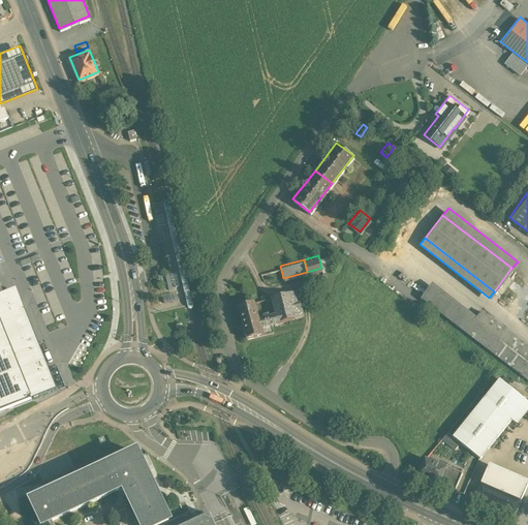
[(0,409),(57,388),(18,284),(0,290),(0,409)]
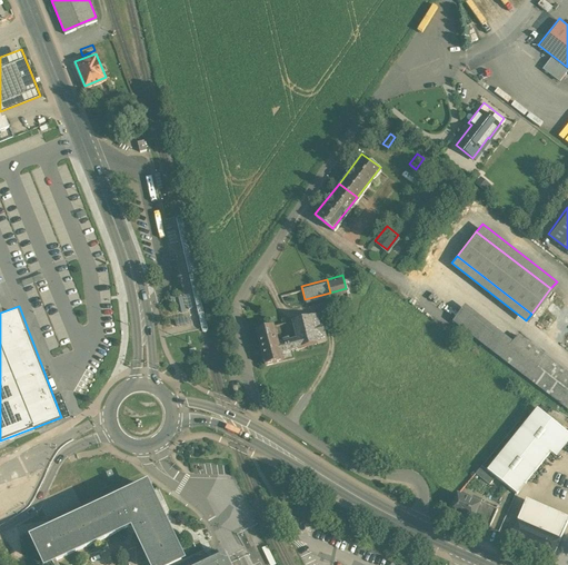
[(508,344),(461,307),(452,317),(500,354),(508,344)]
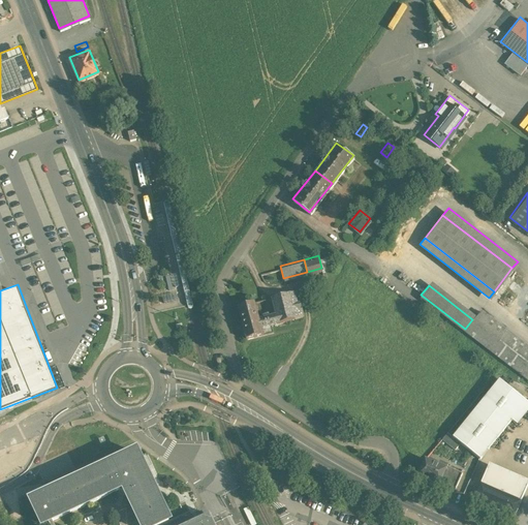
[(311,287),(305,288),(308,300),(314,299),(311,287)]
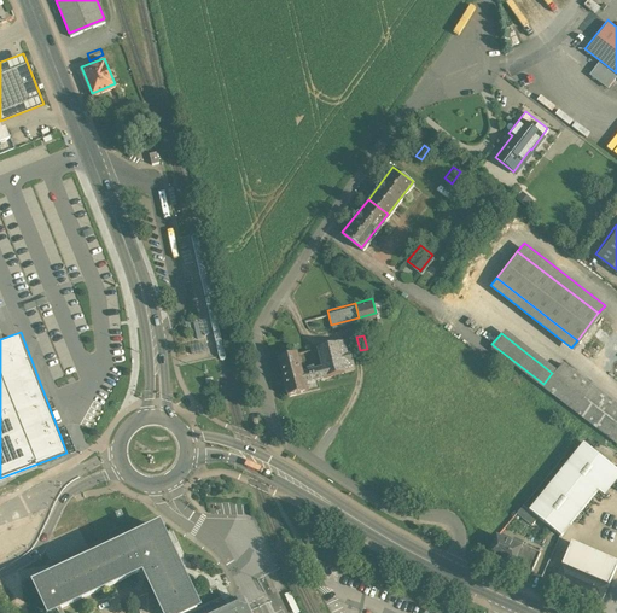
[(345,337),(316,344),(322,363),(325,374),(353,367),(345,337)]
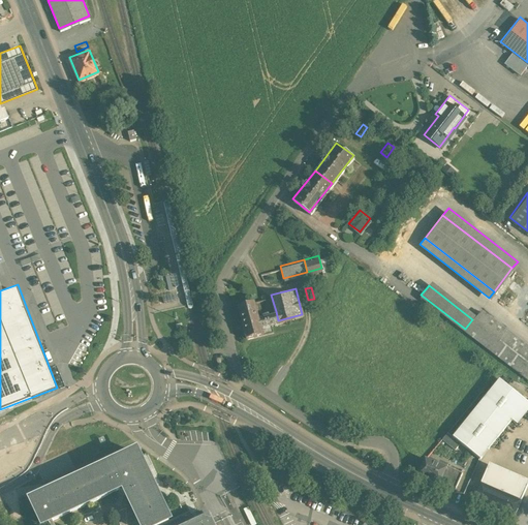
[(276,311),(257,316),(255,308),(258,308),(255,299),(237,304),(245,336),(261,332),(260,325),(271,322),(278,320),(276,311)]
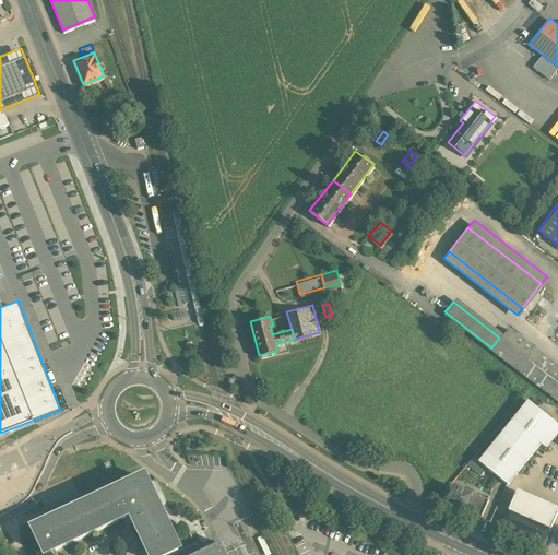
[(557,365),(508,327),(499,338),(491,347),(557,399),(557,365)]
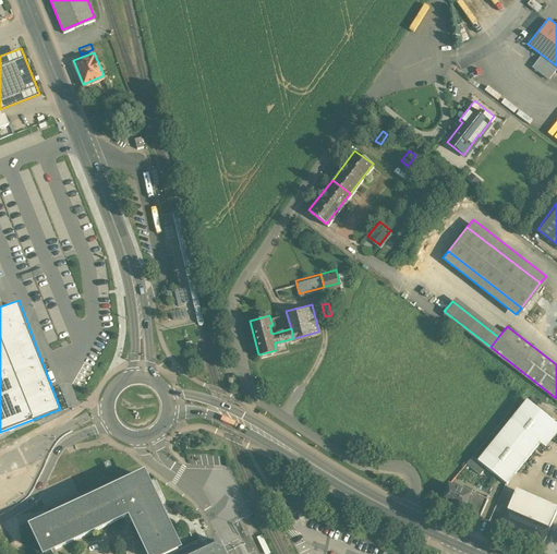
[(286,340),(275,342),(276,350),(288,348),(286,340)]
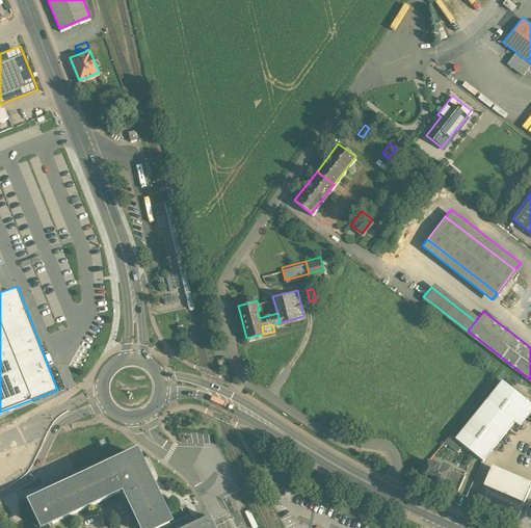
[(501,379),(454,437),(461,443),(481,459),(528,401),(501,379)]
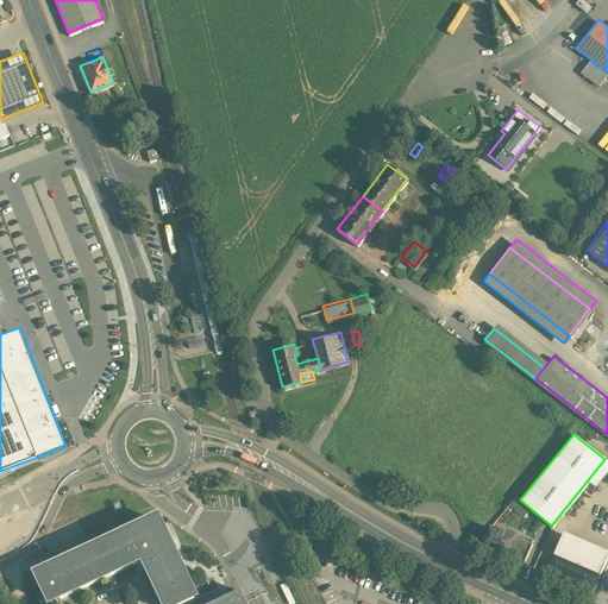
[(520,499),(514,495),(508,502),(522,515),(528,507),(520,499)]
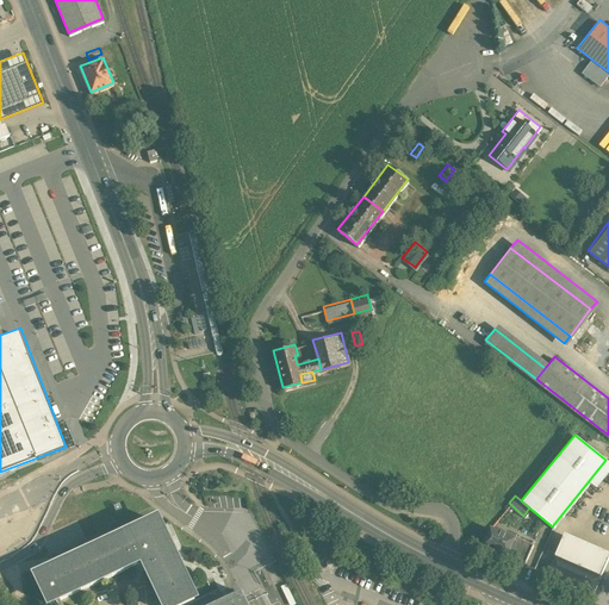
[(156,518),(36,575),(49,602),(55,599),(57,604),(62,604),(58,597),(137,560),(144,562),(163,604),(175,604),(193,597),(156,518)]
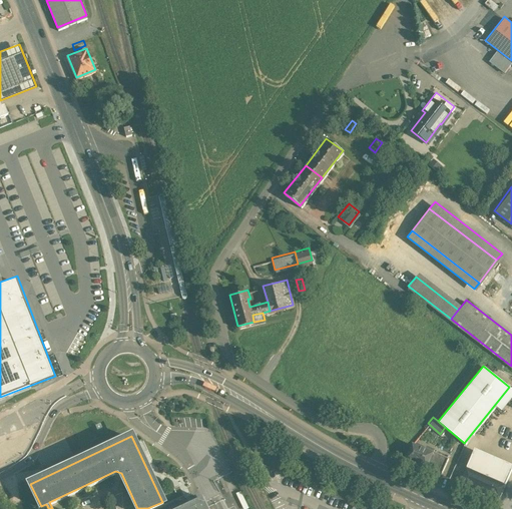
[(424,448),(412,443),(411,443),(404,459),(424,467),(425,466),(432,451),(432,450),(433,450),(433,448),(425,444),(424,448)]
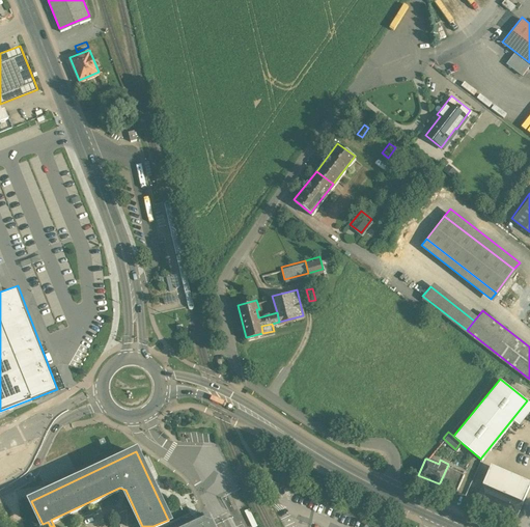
[(529,480),(490,463),(481,482),(522,500),(529,480)]
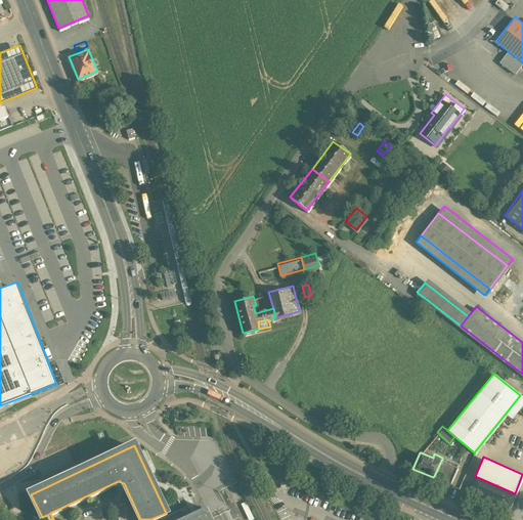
[(442,460),(441,460),(441,461),(434,476),(449,482),(456,466),(442,460)]
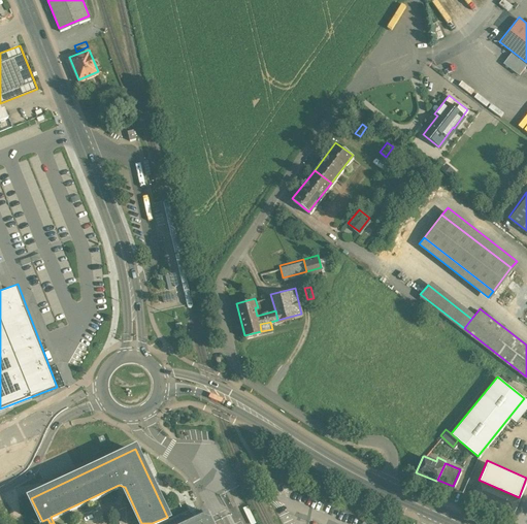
[(519,497),(479,480),(472,495),(501,508),(501,509),(512,513),(519,497)]
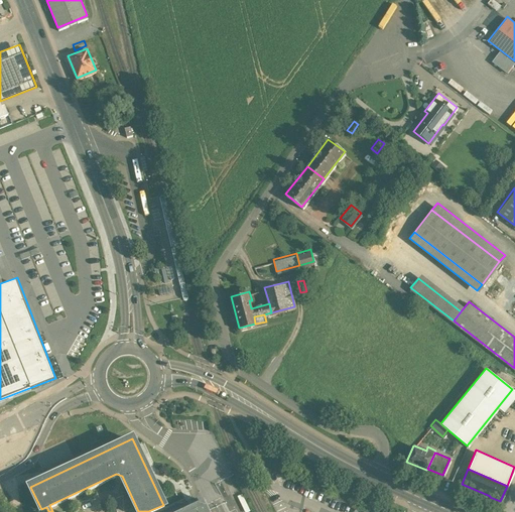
[(204,511),(207,511),(202,499),(194,503),(195,504),(199,502),(203,511),(204,511)]
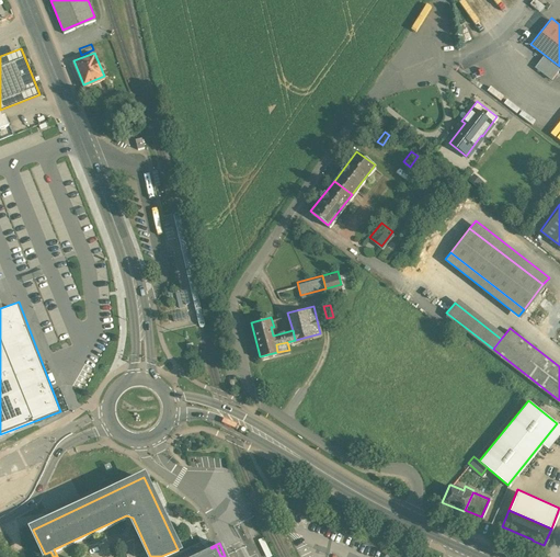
[(212,548),(192,556),(70,556),(68,556),(220,556),(216,546),(212,548)]
